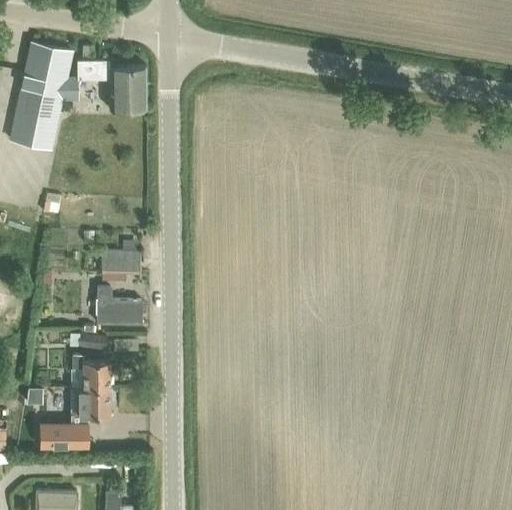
[(32,43),(28,62),(11,140),(52,149),(62,102),(76,100),(76,78),(67,78),(72,51),(32,43)]
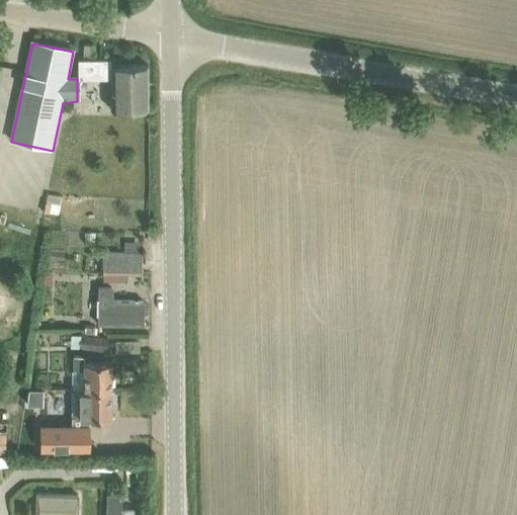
[(84,58),(94,58),(95,48),(84,47),(84,58)]
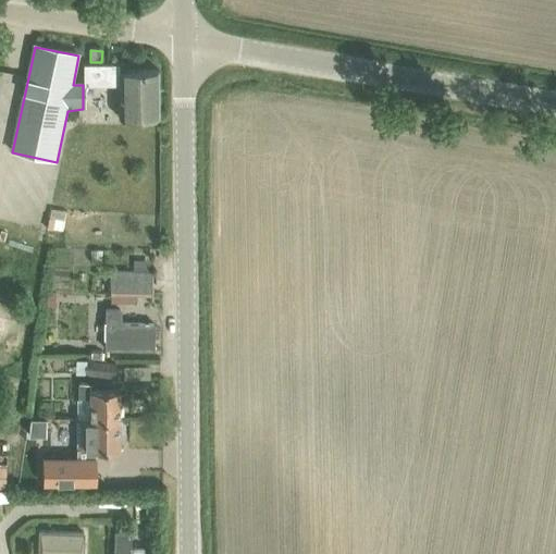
[(121,86),(122,111),(122,120),(160,119),(159,73),(121,74),(121,66),(85,66),(85,87),(121,86)]
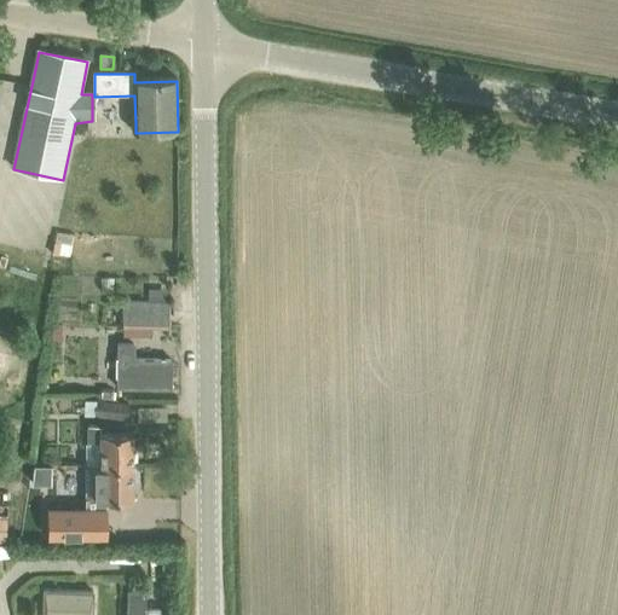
[(125,305),(123,329),(146,329),(167,330),(169,330),(171,306),(146,305),(125,305)]
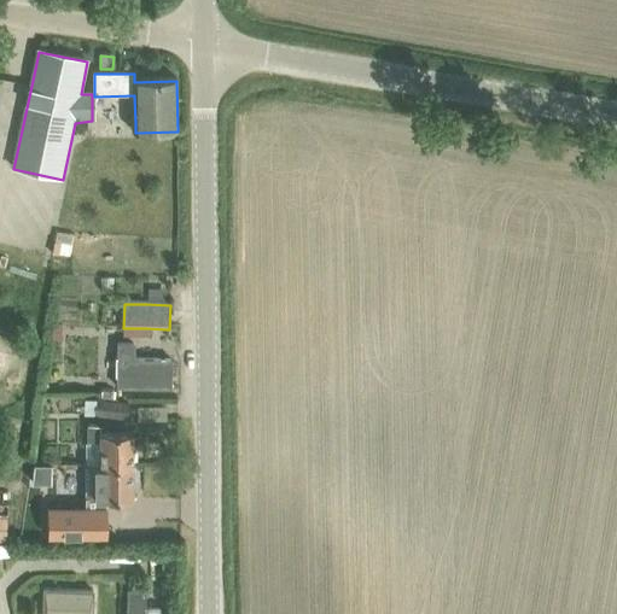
[(118,346),(118,366),(117,390),(172,391),(172,362),(134,361),(134,346),(118,346)]
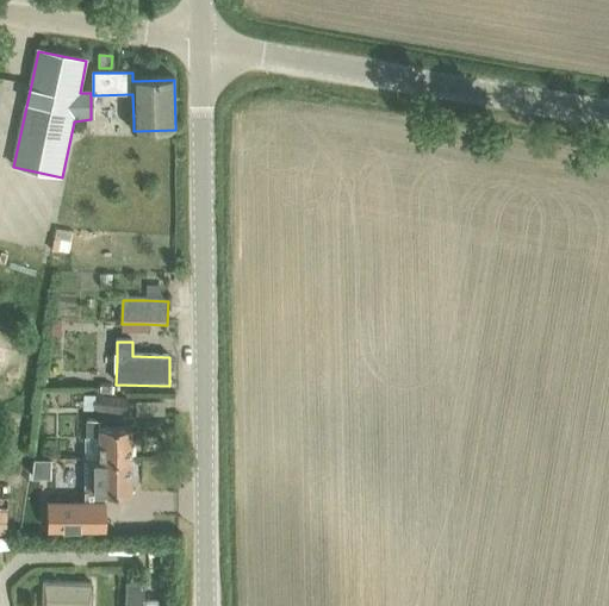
[(97,398),(95,411),(125,414),(128,401),(97,398)]
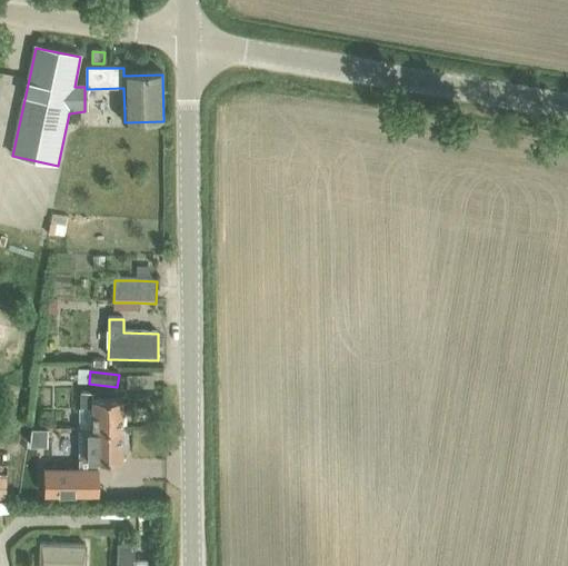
[(80,432),(92,432),(122,432),(122,401),(93,401),(93,395),(82,395),(82,411),(80,411),(80,432)]
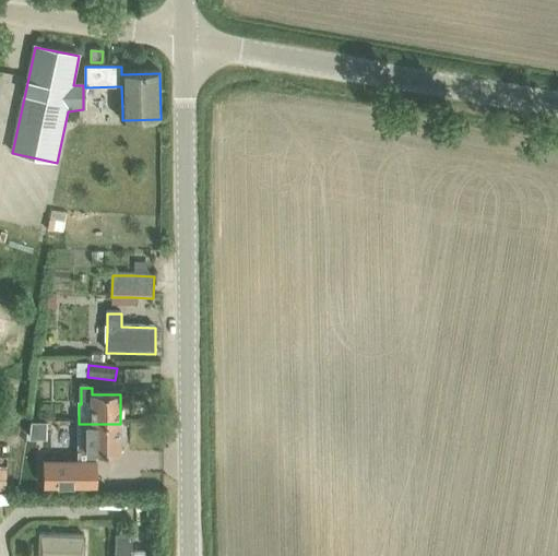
[(33,424),(32,441),(48,441),(48,424),(33,424)]
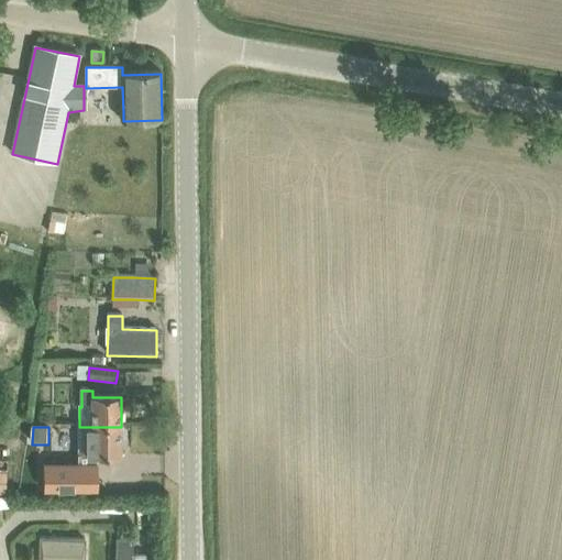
[(121,427),(92,427),(92,464),(107,464),(107,458),(121,458),(121,427)]
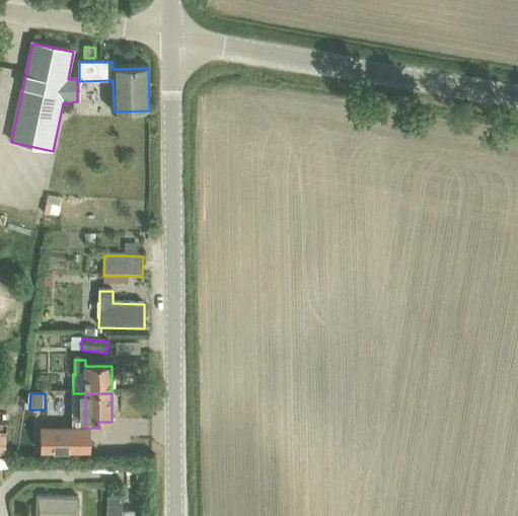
[(45,434),(44,447),(75,447),(74,434),(45,434)]
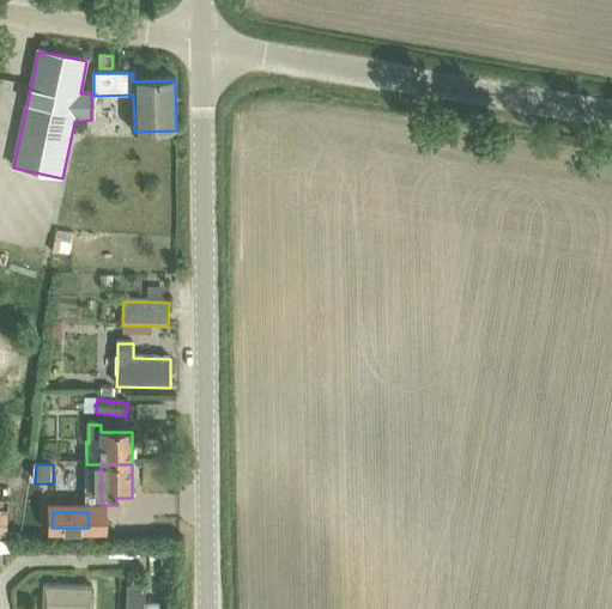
[(92,608),(94,589),(44,586),(43,608),(92,608)]
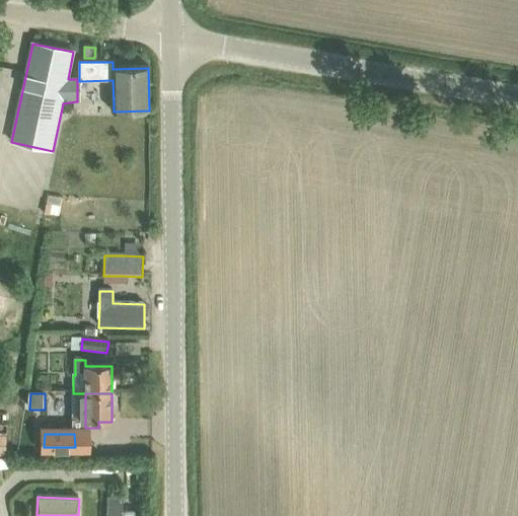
[(107,499),(106,515),(122,515),(124,499),(107,499)]
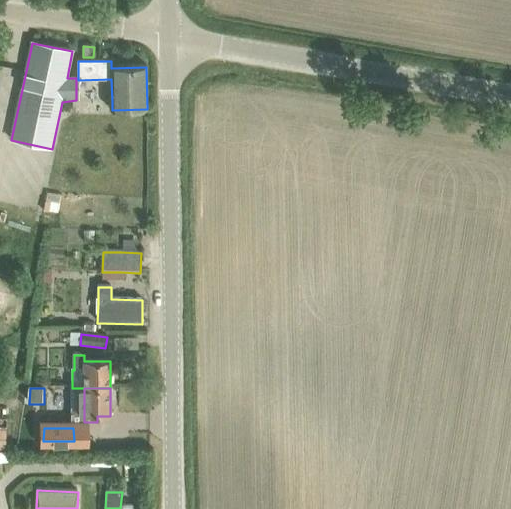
All buildings are outlined.
